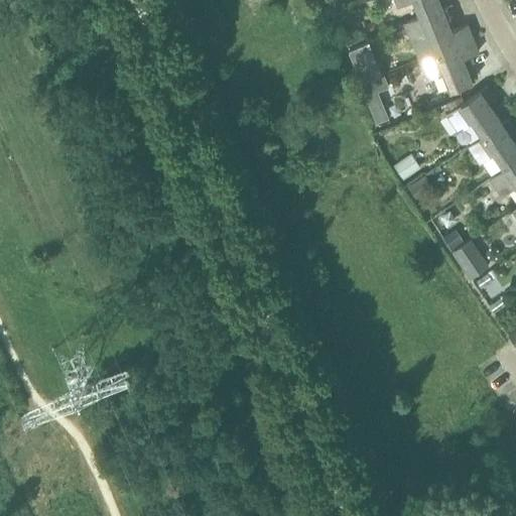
[(342,0),(329,0),(333,8),(345,4),(342,0)]
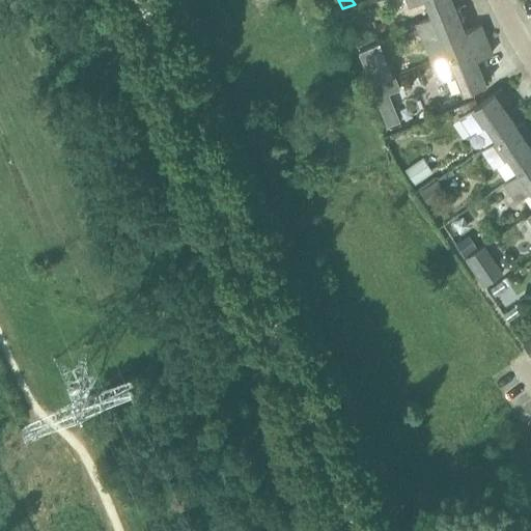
[(425,0),(431,17),(455,7),(451,0),(406,0),(409,7),(425,0)]
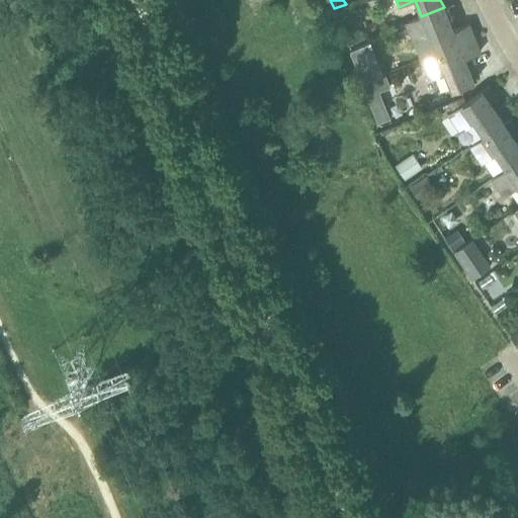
[(429,36),(436,52),(436,53),(475,37),(468,23),(453,30),(444,7),(421,16),(406,22),(414,42),(429,36)]
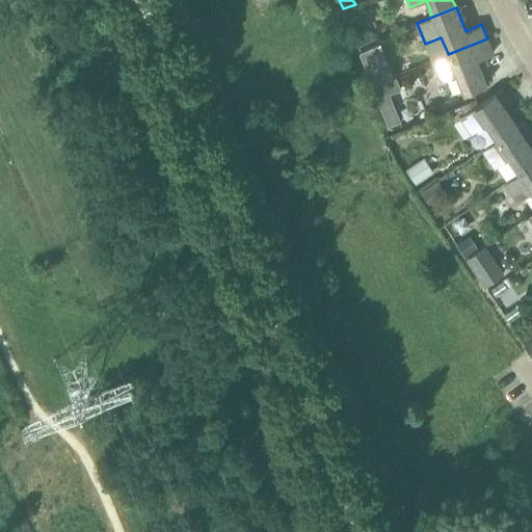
[(493,53),(487,38),(448,54),(448,53),(431,60),(440,81),(456,74),(463,92),(486,83),(477,59),(493,53)]
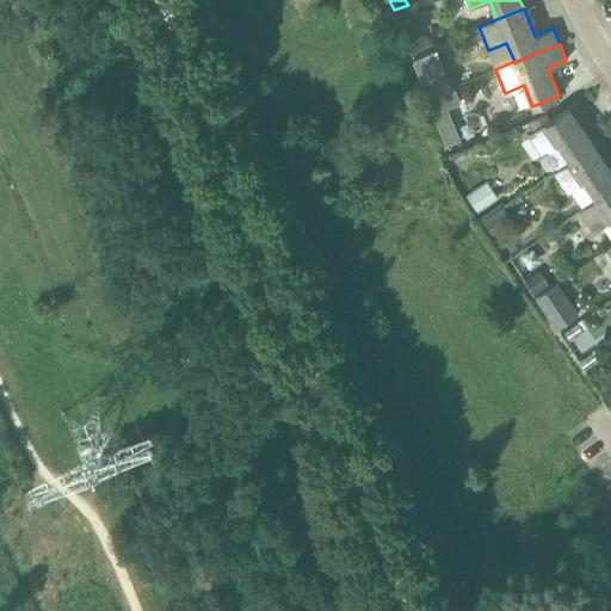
[(449,86),(434,49),(411,59),(426,94),(449,86)]
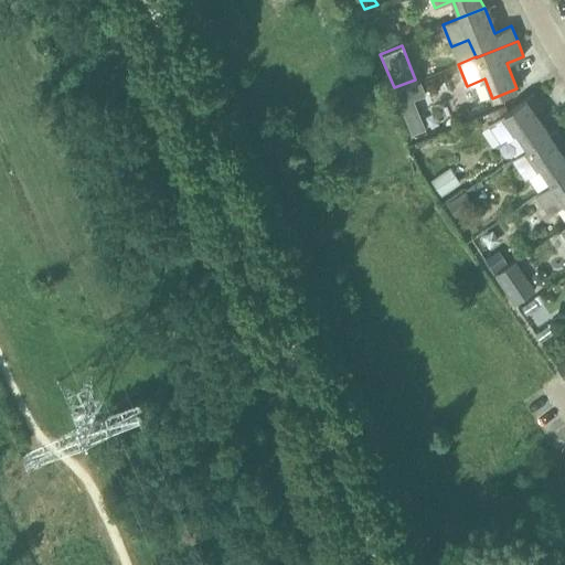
[(426,128),(414,99),(425,94),(419,81),(394,92),(412,134),(426,128)]
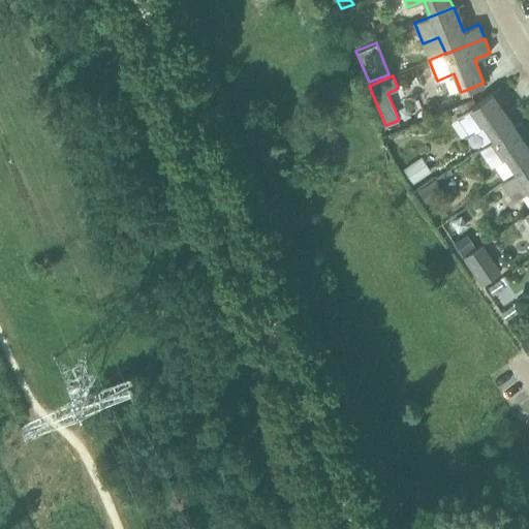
[(501,105),(507,101),(499,88),(492,92),(457,116),(469,134),(484,124),(493,138),(494,141),(516,126),(515,125),(501,105)]
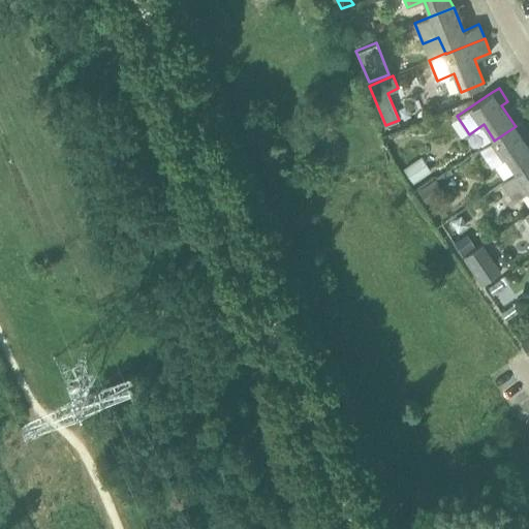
[(528,134),(528,131),(521,121),(515,125),(516,126),(494,141),(493,138),(479,149),(492,167),(504,158),(516,173),(517,174),(528,164),(528,147),(523,138),(528,134)]
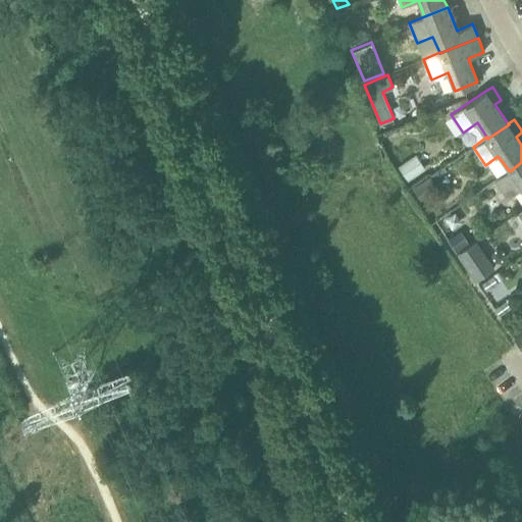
[(415,155),(397,167),(407,183),(425,170),(415,155)]
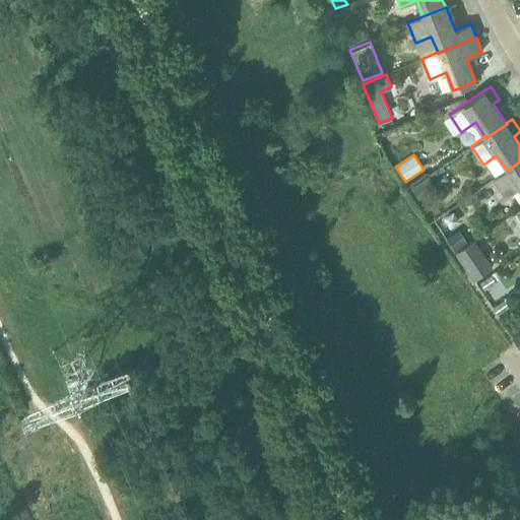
[(519,161),(508,171),(507,170),(493,179),(506,197),(519,188),(519,161)]
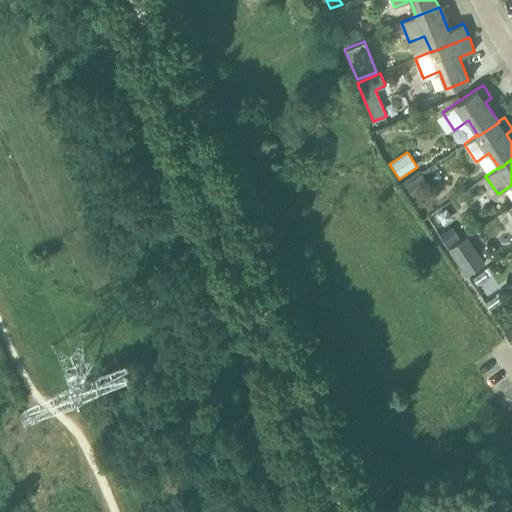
[(422,175),(405,187),(412,197),(429,186),(422,175)]
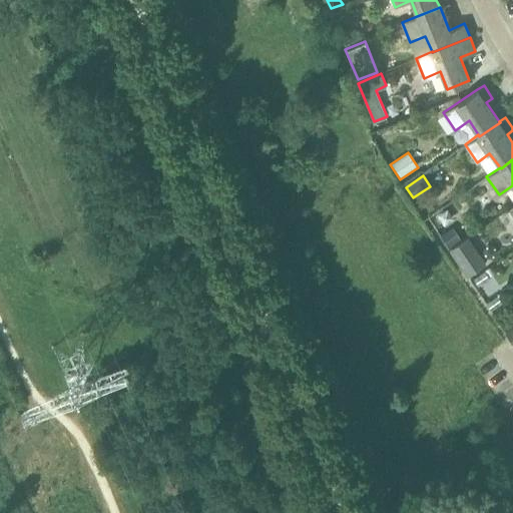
[(440,235),(449,248),(462,240),(453,226),(440,235)]
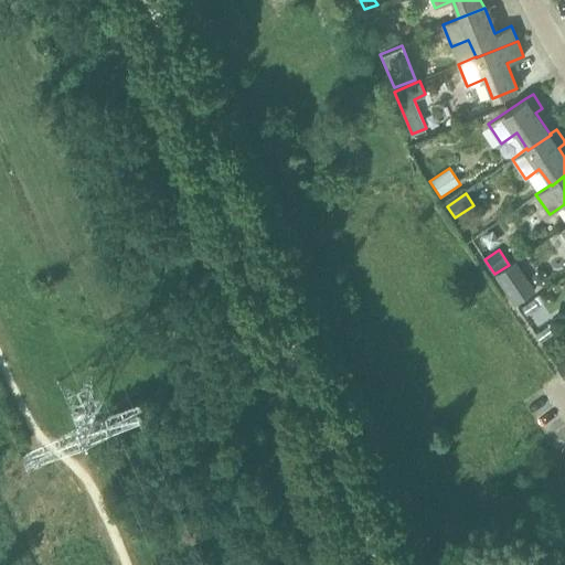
[(514,263),(496,275),(515,305),(534,291),(514,263)]
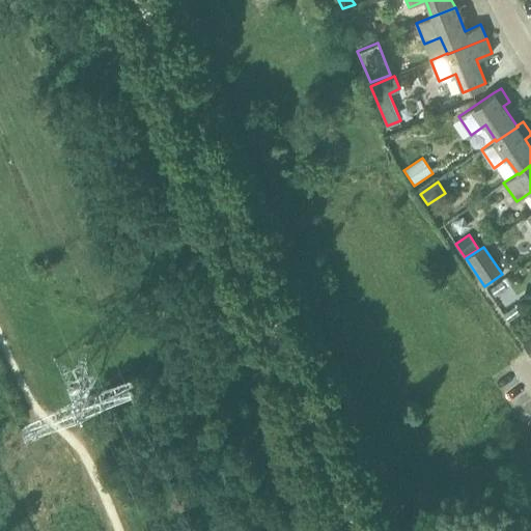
[(503,279),(491,287),(496,296),(508,286),(503,279)]
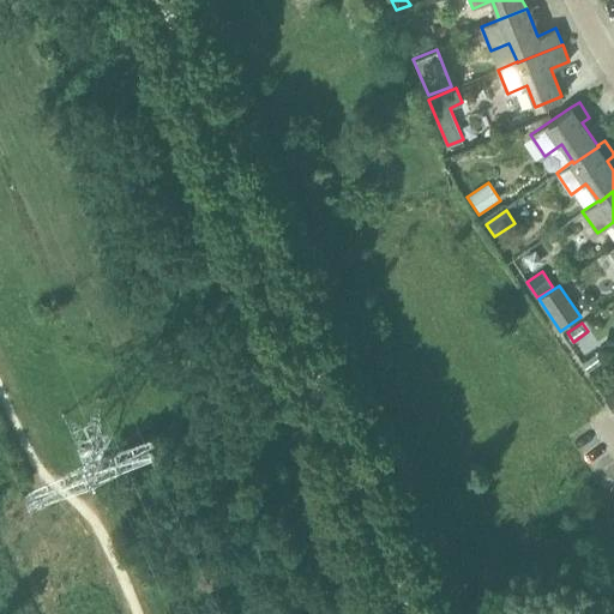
[(599,351),(582,362),(588,371),(603,360),(599,351)]
